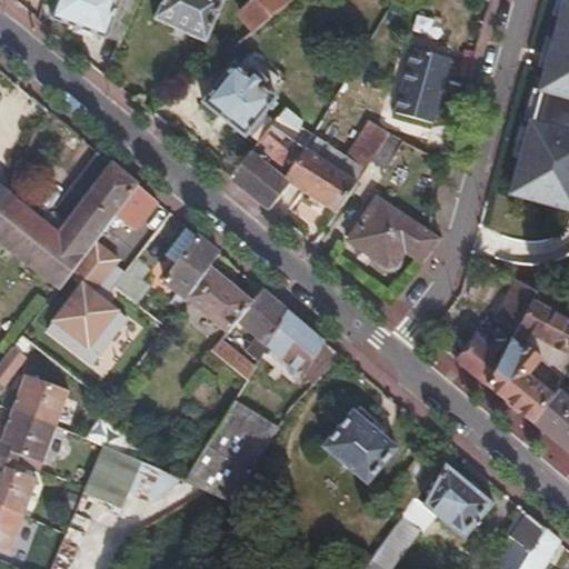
[(59,0),(53,18),(110,38),(122,0),(59,0)]
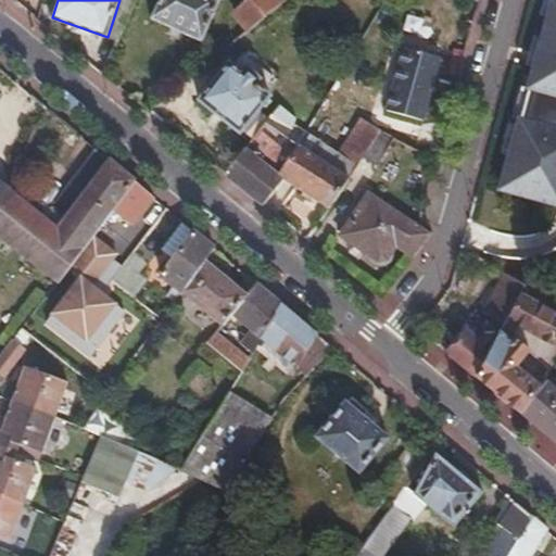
[(119,0),(108,37),(118,41),(137,0),(119,0)]
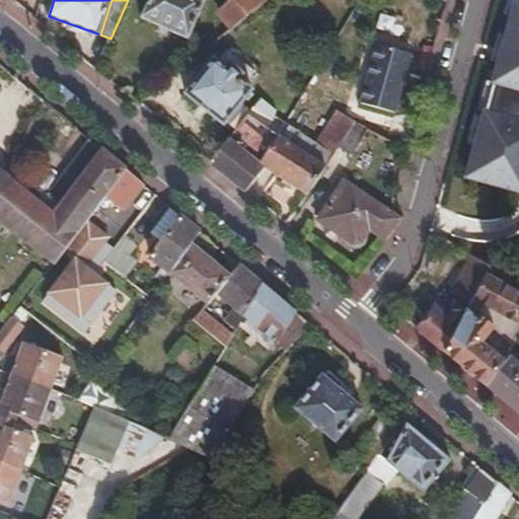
[(190,39),(206,0),(150,0),(143,17),(190,39)]
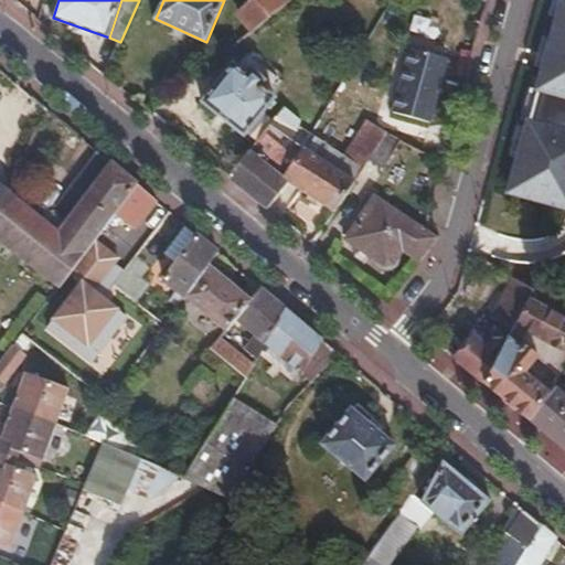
[(256,0),(240,16),(253,32),(288,3),(285,0),(256,0)]
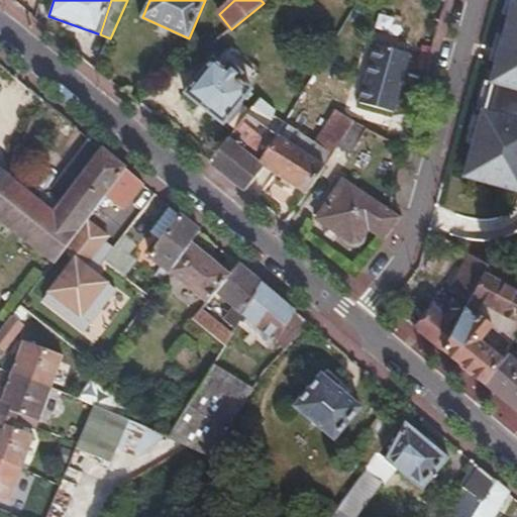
[(516,2),(515,2),(466,177),(516,191),(516,2)]
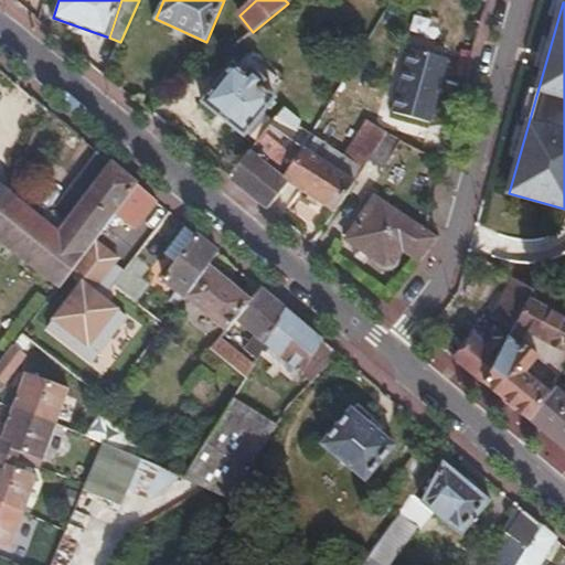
[(409,53),(397,124),(435,130),(447,60),(409,53)]
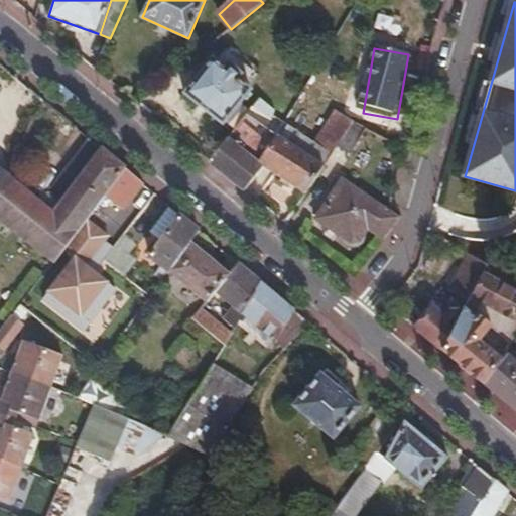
[(224,125),(251,90),(240,79),(244,74),(231,62),(226,68),(214,58),(185,92),(224,125)]
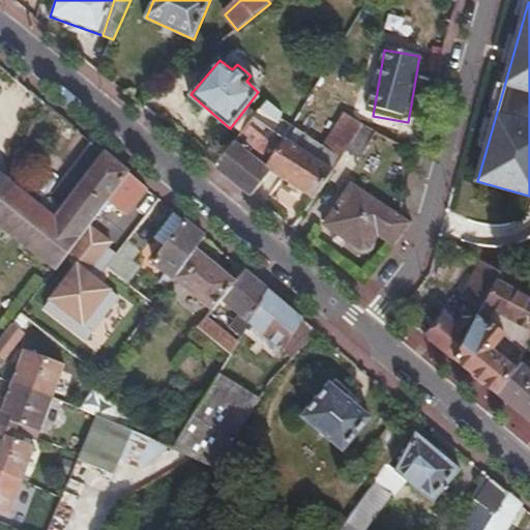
[(267,102),(216,165),(253,195),(272,170),(269,168),(288,140),(273,130),(284,113),(267,102)]
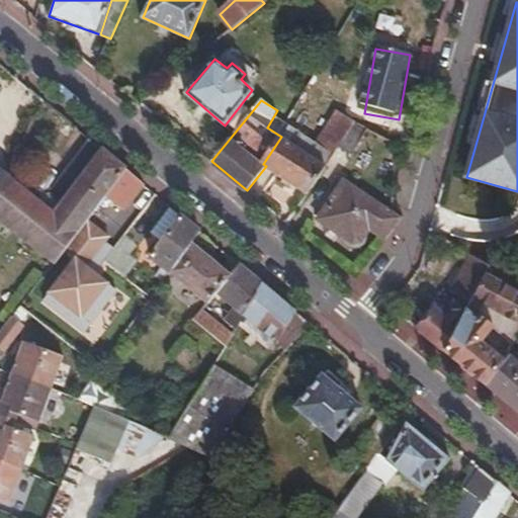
[(61,114),(45,101),(31,117),(48,133),(61,114)]
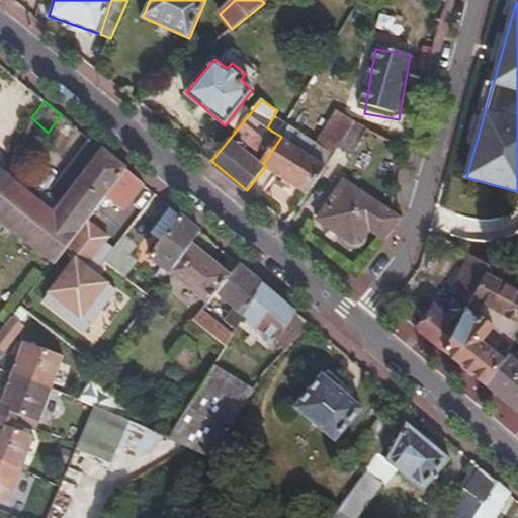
[(336,153),(339,149),(355,122),(337,110),(318,140),(336,153)]
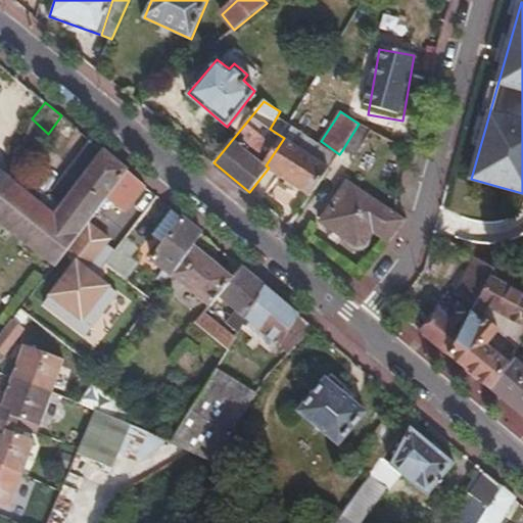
[(61,115),(48,134),(61,145),(77,128),(61,115)]
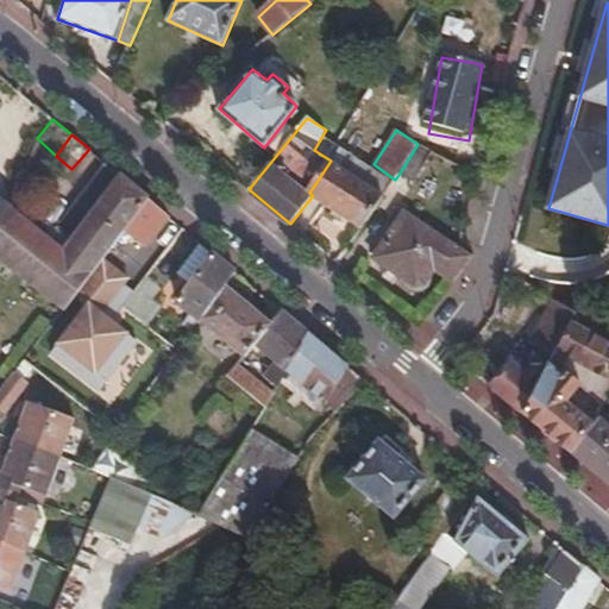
[(341,144),(331,161),(384,195),(395,180),(374,164),(341,144)]
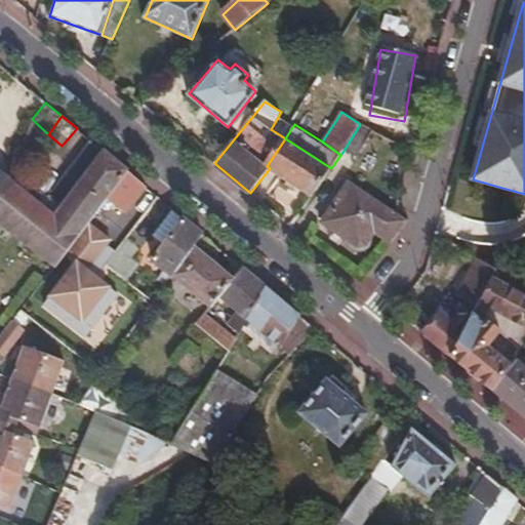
[(358,158),(374,132),(360,124),(344,151),(358,158)]
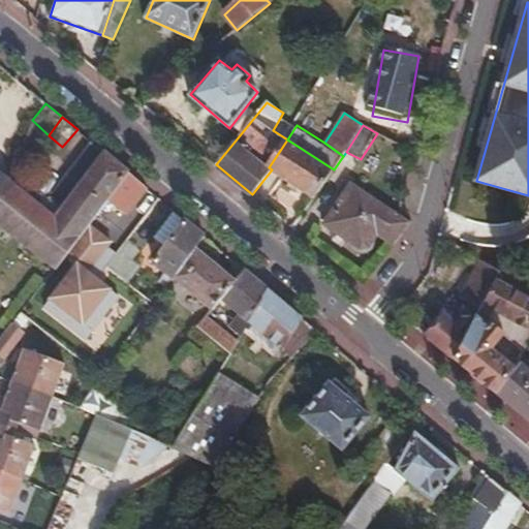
[(269,167),(272,169),(315,198),(334,169),(287,139),(269,167)]
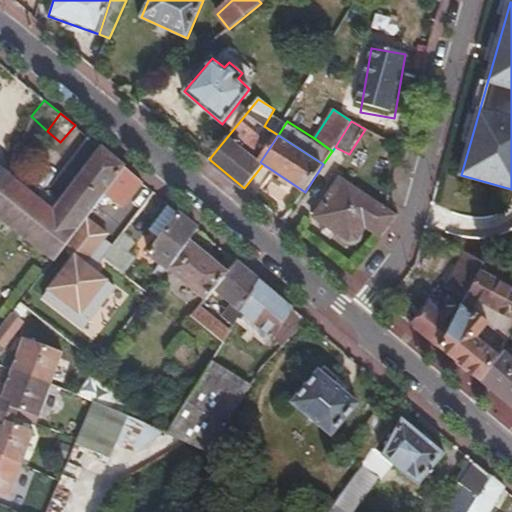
[(0,194),(0,218),(54,260),(67,243),(75,234),(105,195),(126,168),(88,137),(64,178),(71,186),(54,208),(15,179),(0,194)]
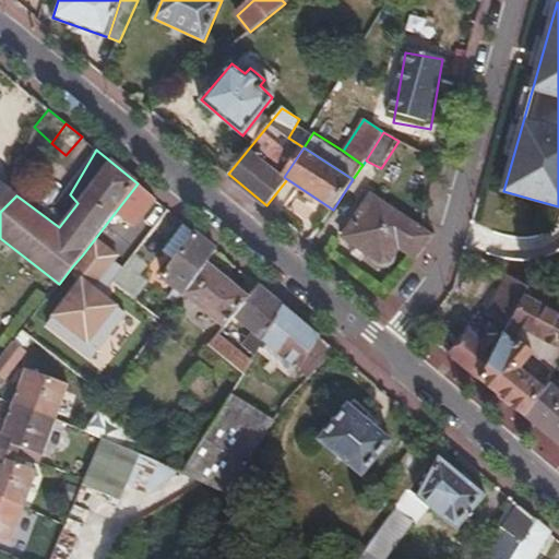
[(0,212),(16,195),(0,182),(0,212)]
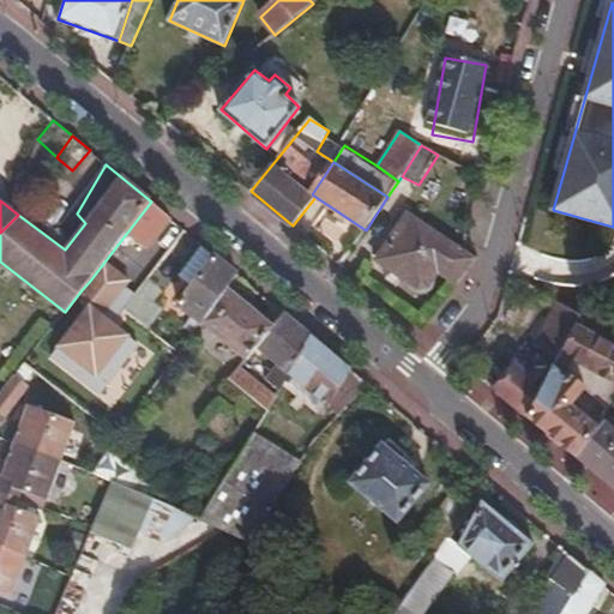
[(172,218),(151,202),(126,234),(148,250),(172,218)]
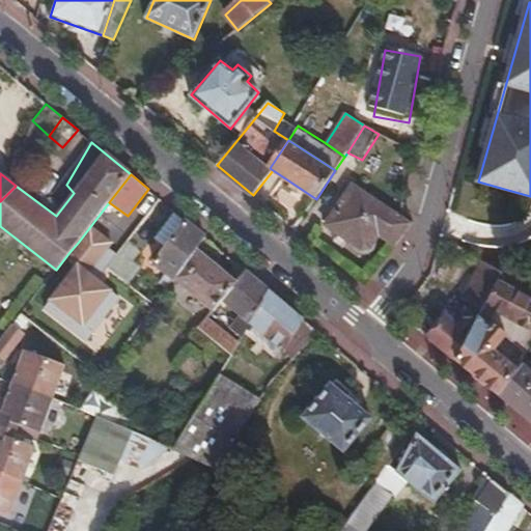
[(380,236),(395,247),(414,224),(355,185),(327,225),(366,253),(380,236)]
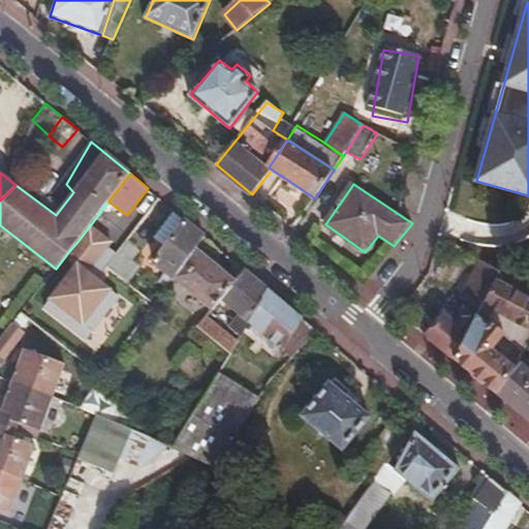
[(109,201),(78,242),(83,246),(95,255),(127,215),(109,201)]
